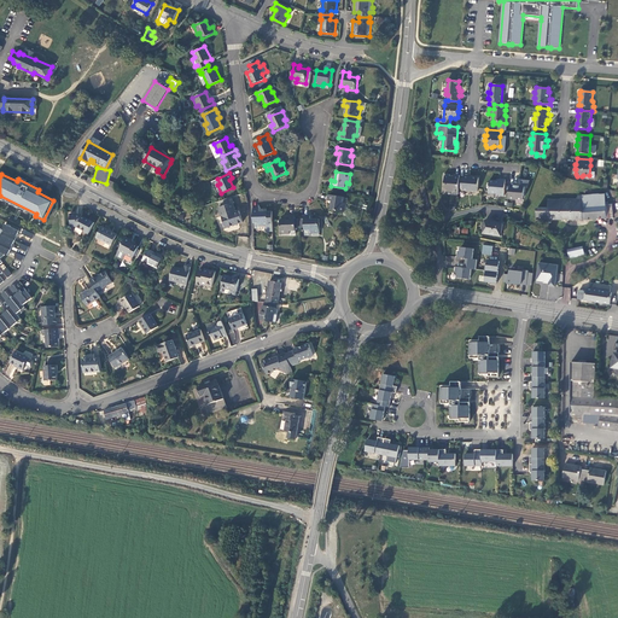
[(460,178),(460,175),(455,175),(454,178),(450,176),(450,175),(444,174),(444,180),(444,182),(447,185),(447,190),(448,191),(453,192),(453,194),(458,194),(459,188),(460,178)]
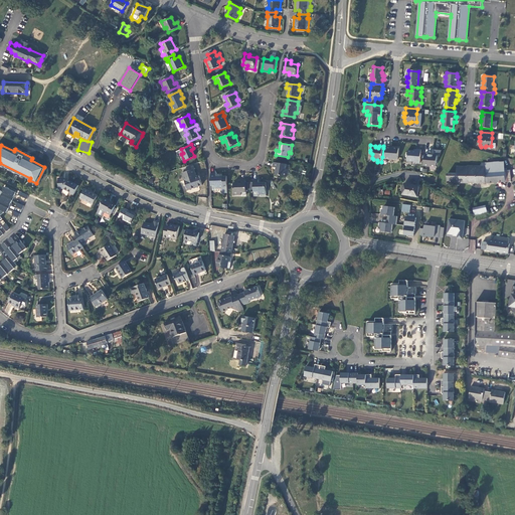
[(399,149),(386,148),(386,149),(385,157),(385,159),(398,160),(399,149)]
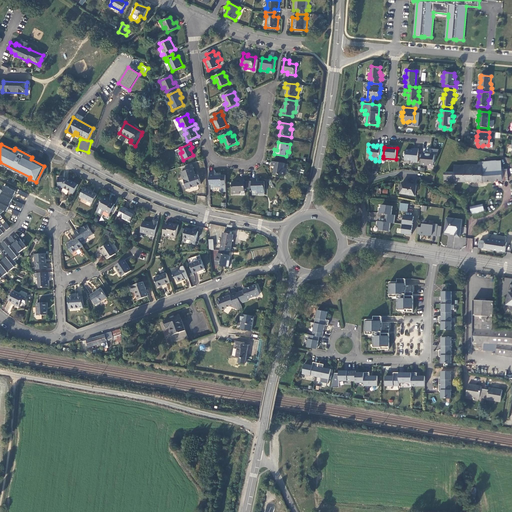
[(405,160),(413,161),(413,162),(418,162),(419,149),(414,148),(414,150),(406,150),(405,160)]
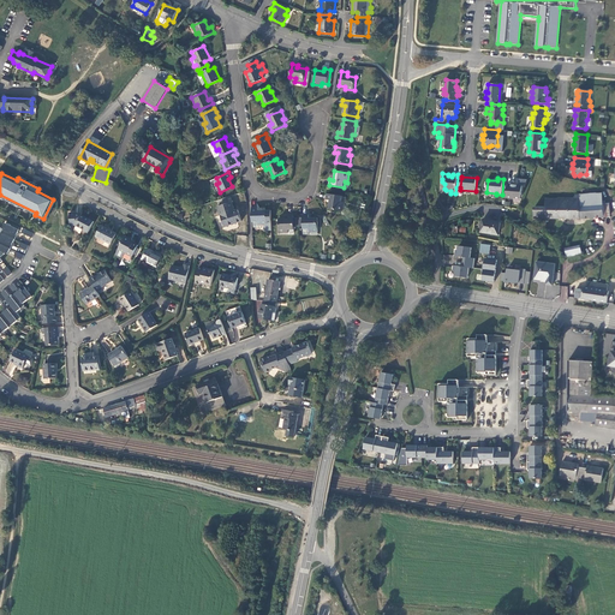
[(519,185),(507,184),(506,198),(520,199),(521,195),(523,186),(519,185)]
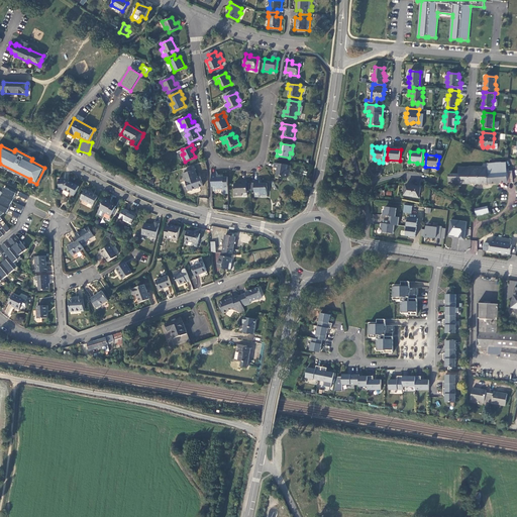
[(488,173),(506,172),(506,162),(487,163),(488,173)]
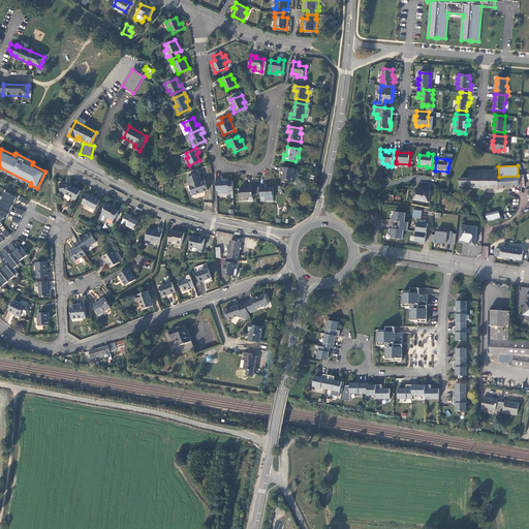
[(479,188),(519,186),(518,176),(499,177),(498,166),(494,166),(494,172),(480,170),(479,188)]
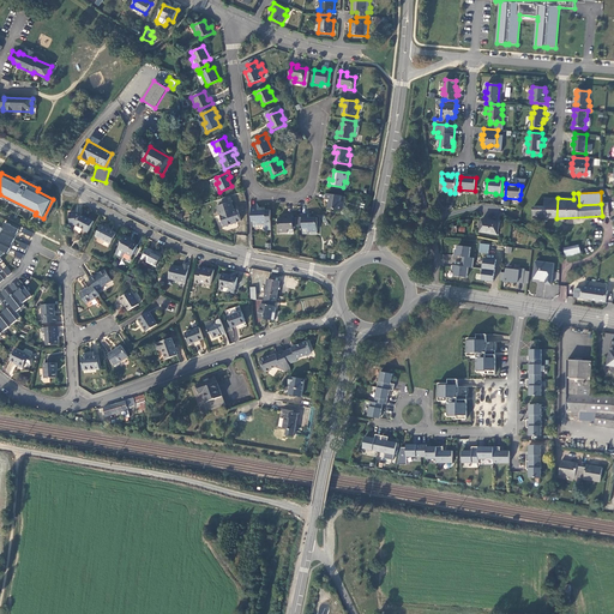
[(327,209),(342,211),(343,202),(341,202),(342,197),(327,194),(326,199),(329,200),(327,209)]
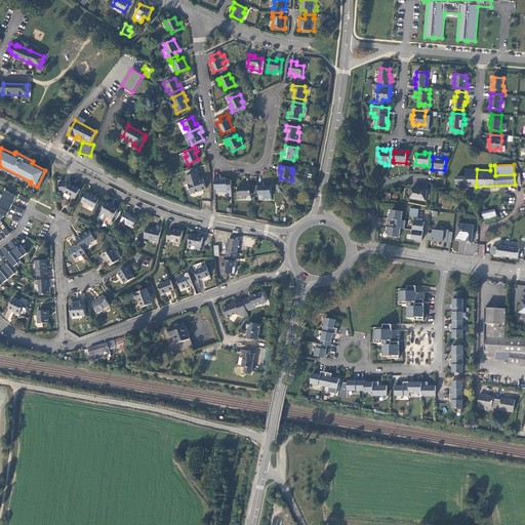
[(450,187),(476,187),(477,169),(466,169),(465,177),(450,177),(450,187)]
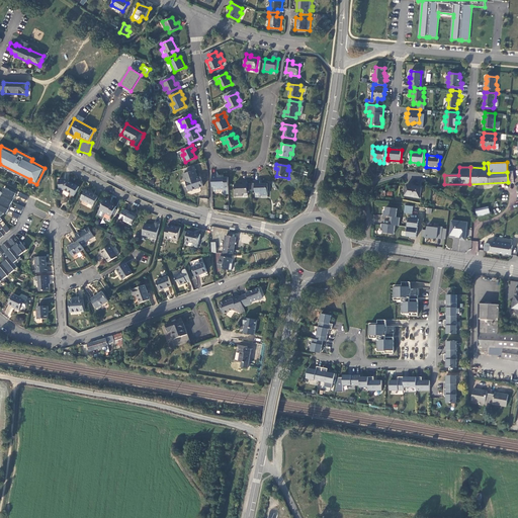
[(195,170),(183,174),(189,191),(203,186),(200,177),(197,178),(195,170)]
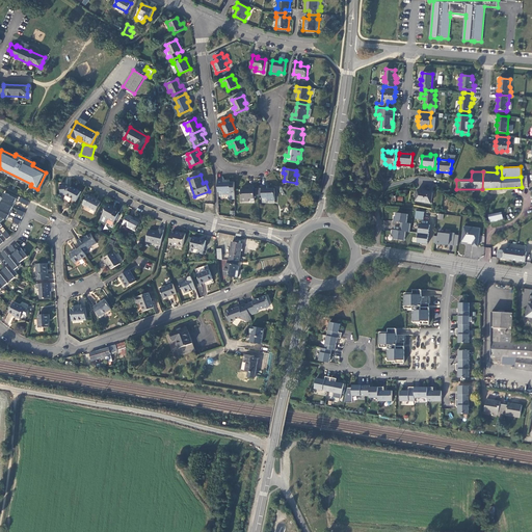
[(223,181),(218,180),(218,192),(219,192),(219,197),(222,197),(222,194),(231,194),(231,192),(231,182),(223,182),(223,181)]
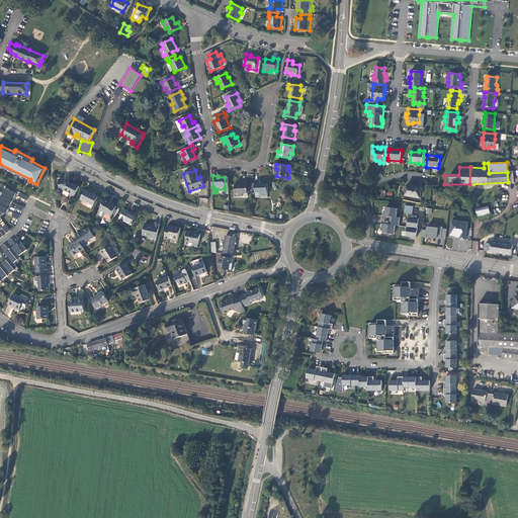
[(65,179),(60,179),(60,190),(64,190),(71,193),(70,194),(75,196),(80,186),(65,179)]
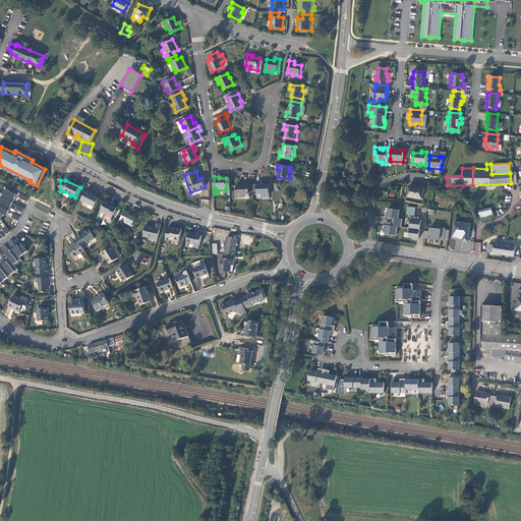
[(249,194),(248,182),(244,183),(244,185),(236,186),(237,197),(244,196),(244,195),(249,194)]
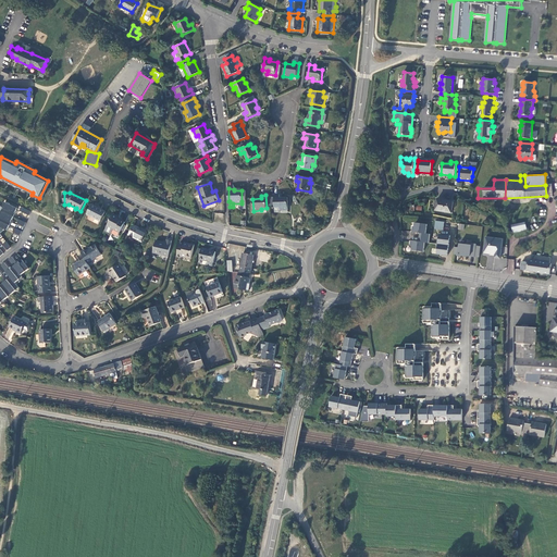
[(288,209),(287,197),(280,197),(280,195),(274,195),(274,208),(280,208),(280,210),(288,209)]
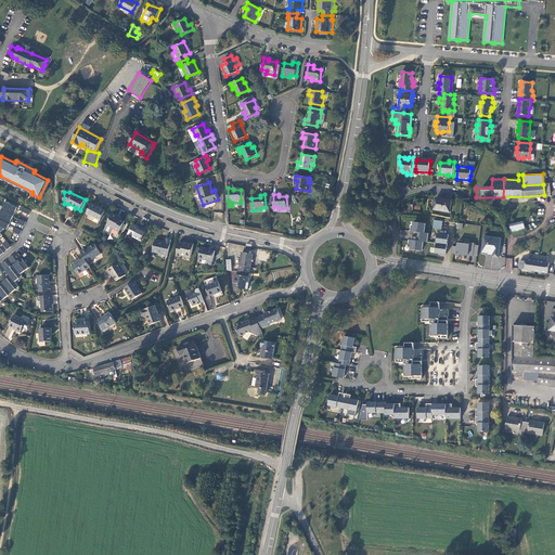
[(452,201),(436,198),(435,210),(450,211),(452,201)]
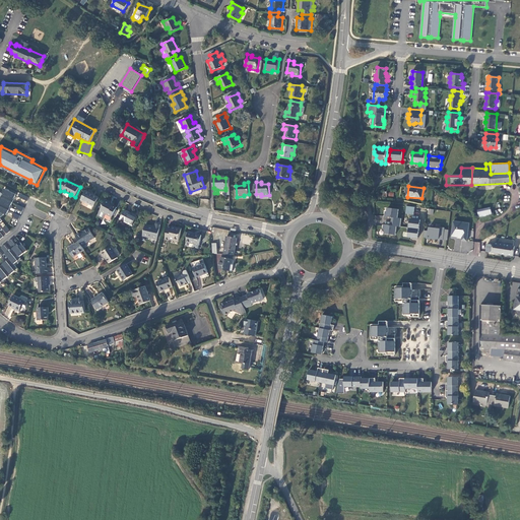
[(1,197),(13,202),(16,194),(5,189),(3,194),(1,197)]
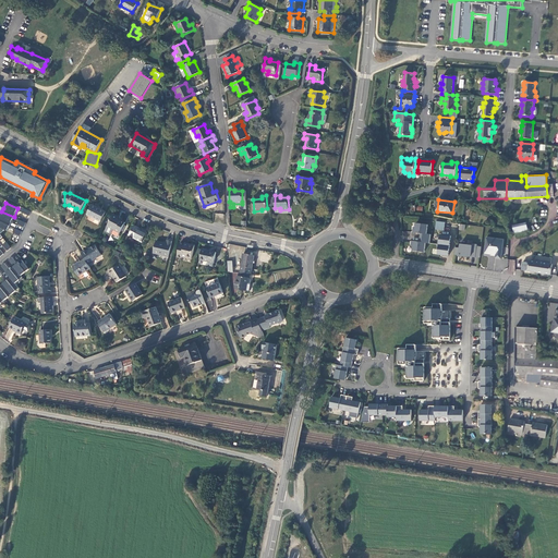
[(106,211),(93,205),(88,215),(100,221),(106,211)]
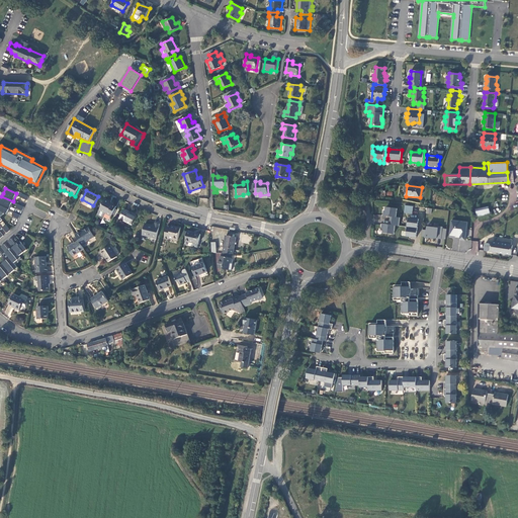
[(0,205),(9,209),(13,201),(1,196),(0,197),(0,205)]
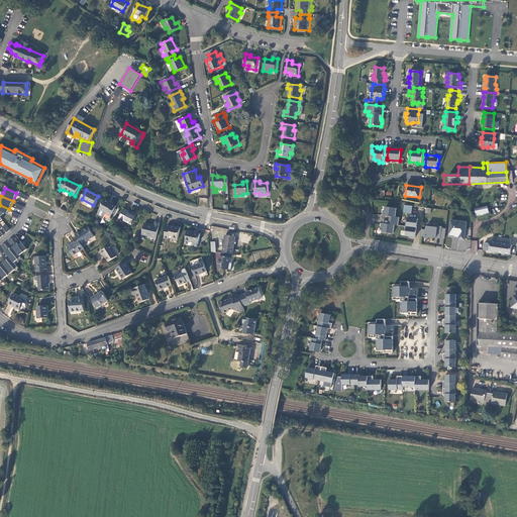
[(112,216),(117,207),(110,203),(111,202),(106,200),(98,213),(104,216),(106,213),(112,216)]
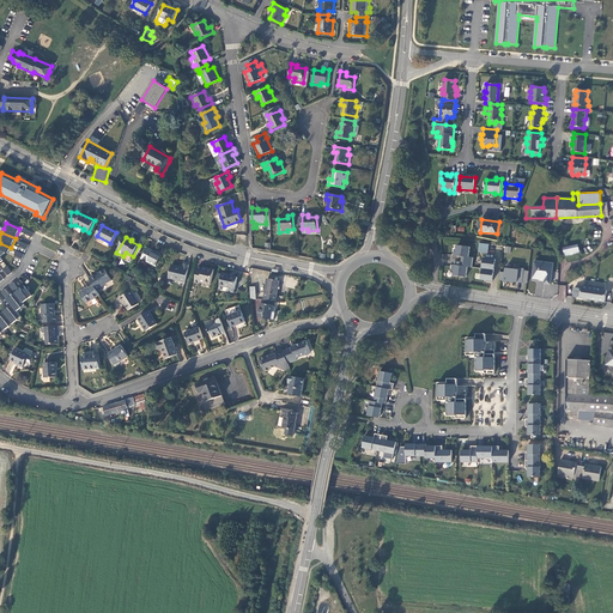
[(0,256),(6,253),(8,254),(11,248),(0,243),(0,256)]
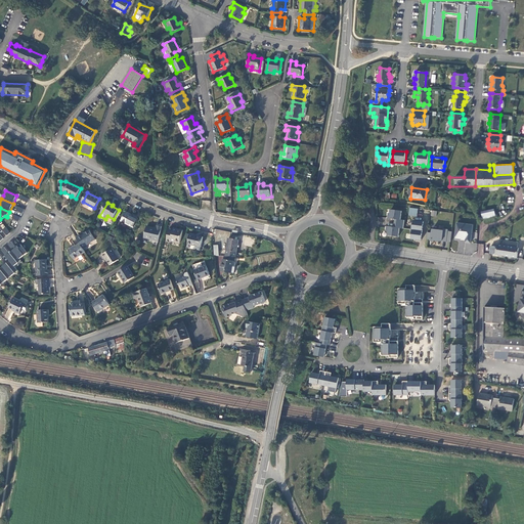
[(418,217),(419,210),(410,209),(409,216),(418,217)]
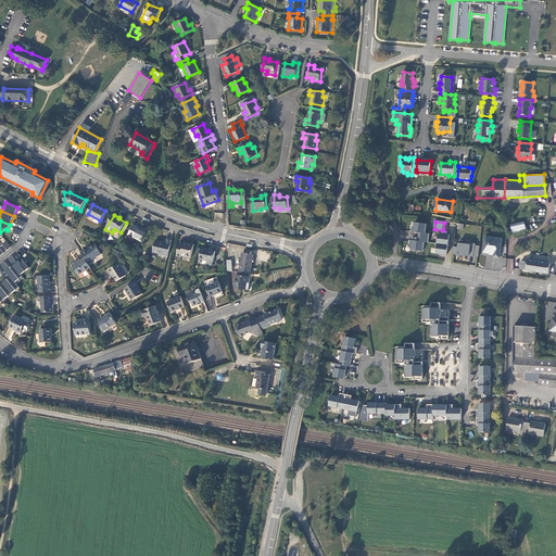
[(510,225),(514,237),(527,234),(525,222),(510,225)]
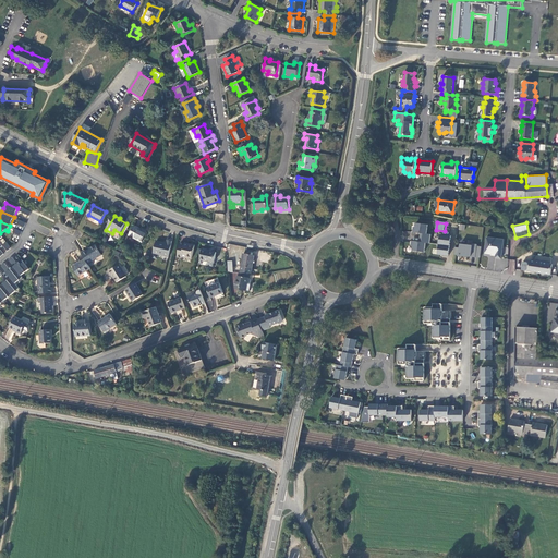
[(422,234),(421,239),(431,240),(432,235),(427,234),(428,226),(416,223),(416,228),(414,228),(413,233),(422,234)]
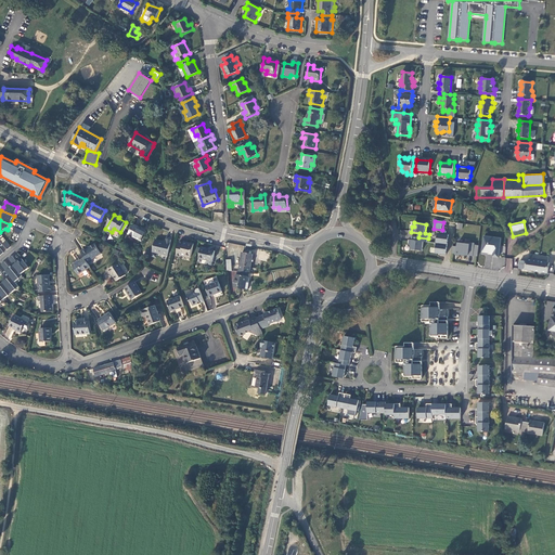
[(146,232),(134,226),(129,234),(142,241),(146,232)]
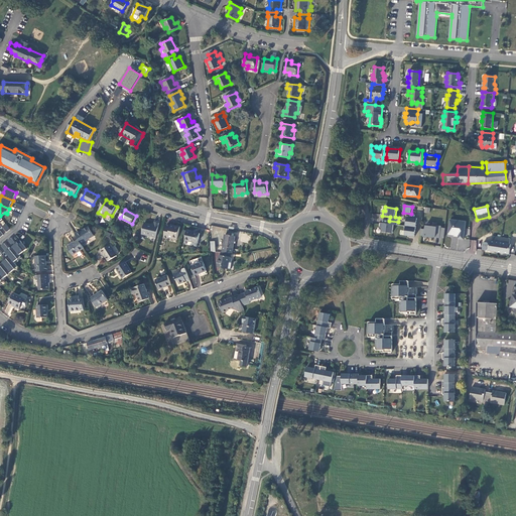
[(406,222),(404,231),(406,231),(405,236),(415,238),(417,219),(407,218),(407,223),(406,222)]
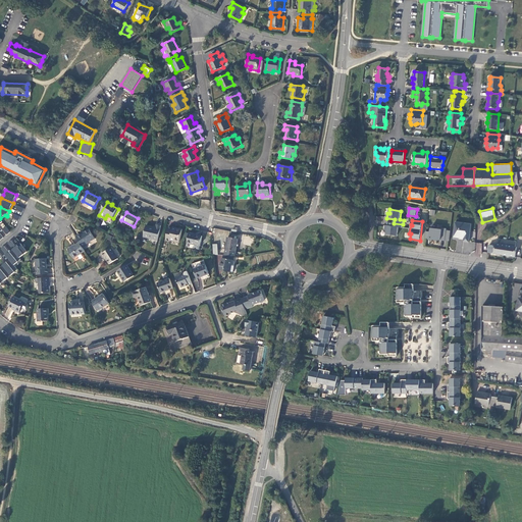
[(399,227),(403,228),(403,224),(394,223),(394,227),(385,226),(385,231),(387,231),(386,236),(398,237),(399,227)]
